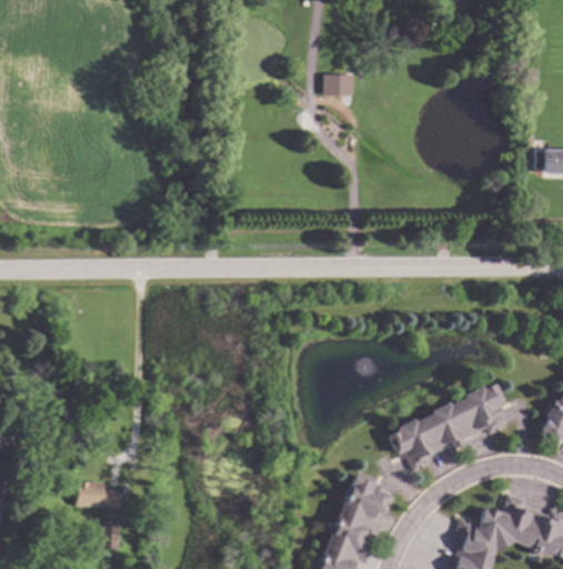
[(369,67),(367,88),(354,87),(354,97),(322,95),(324,75),(343,76),(344,65),(369,67)]
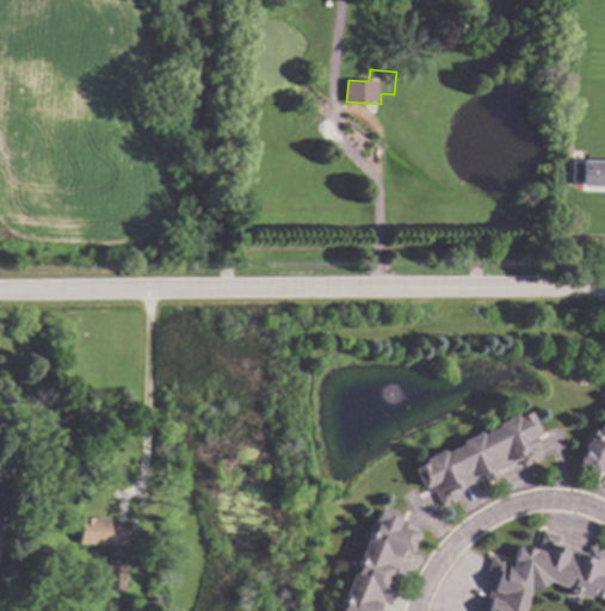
[(604,187),(584,187),(584,181),(574,181),(574,162),(585,162),(585,161),(604,161),(604,187)]
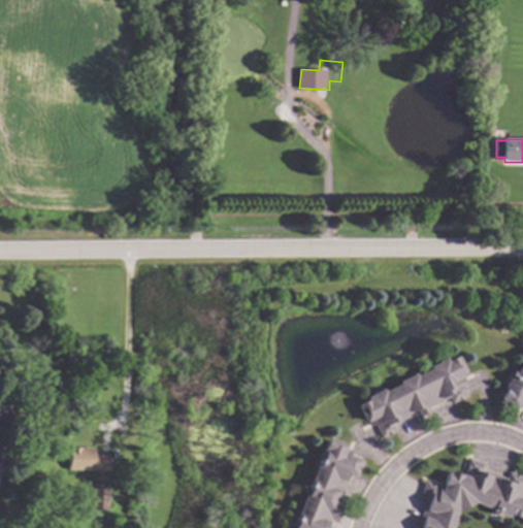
[(470,373),(466,374),(468,377),(469,381),(465,382),(471,395),(472,396),(457,403),(456,403),(453,398),(429,408),(430,410),(423,415),(422,415),(421,414),(398,424),(401,431),(400,431),(385,438),(379,425),(374,426),(372,421),(368,423),(360,405),(370,400),(369,397),(387,389),(388,391),(403,384),(401,382),(420,373),(420,375),(434,369),(432,366),(450,359),(452,362),(463,357),(470,373)]
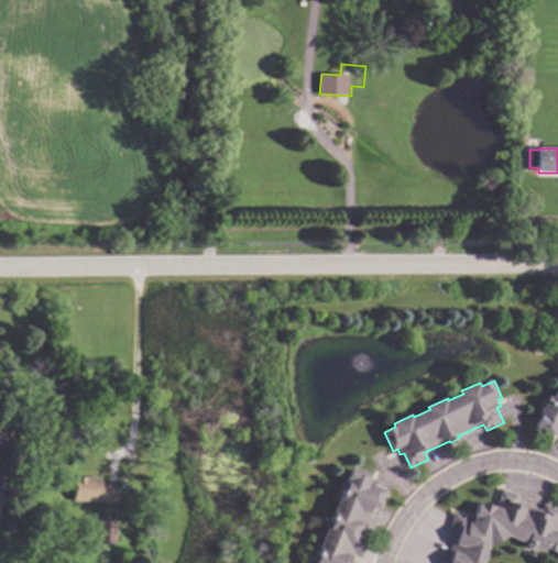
[(557,435),(556,437),(538,427),(545,415),(543,414),(554,395),(557,396),(557,435)]
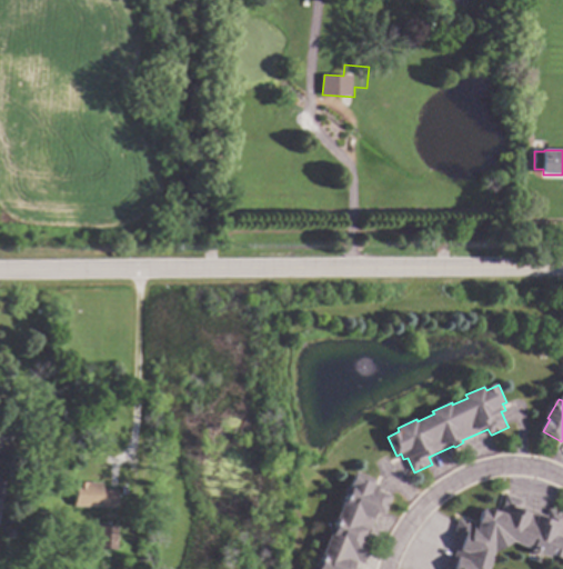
[(18,436),(9,439),(4,428),(13,425),(18,436)]
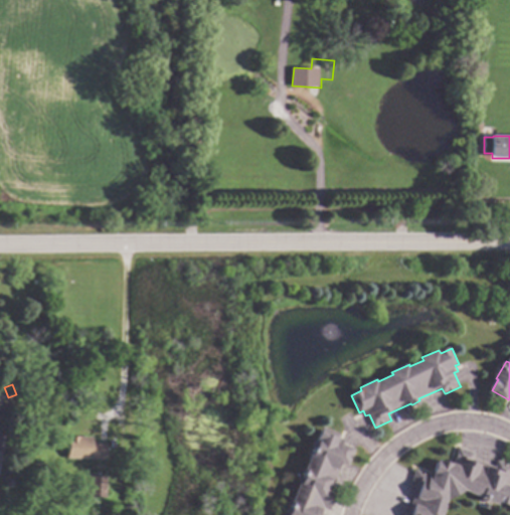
[(0,423),(5,423),(8,423),(7,451),(5,451),(0,451),(0,423)]
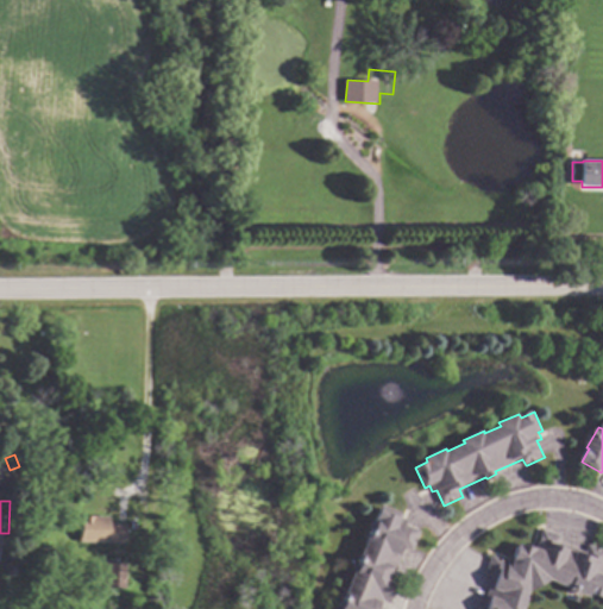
[(404,514),(402,516),(408,520),(409,520),(407,525),(422,531),(424,532),(416,550),(415,551),(409,548),(397,576),(396,577),(391,576),(389,581),(400,585),(399,588),(391,604),(387,602),(383,608),(340,608),(347,595),(346,595),(356,572),(363,556),(362,556),(371,533),(371,534),(378,520),(377,519),(383,504),(404,514)]
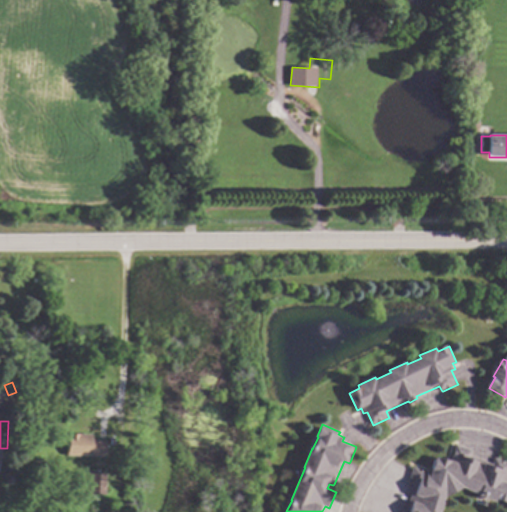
[(95,435),(95,441),(103,442),(108,442),(110,442),(109,457),(68,455),(69,433),(95,435)]
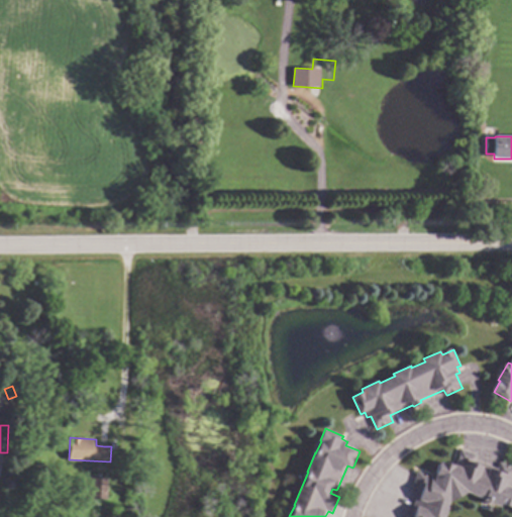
[(466,449),(481,454),(479,461),(501,469),(503,461),(505,462),(511,464),(511,506),(503,504),(502,507),(485,502),(486,498),(469,493),(450,502),(445,516),(404,516),(406,512),(413,515),(420,490),(415,489),(419,474),(419,472),(434,477),(438,462),(442,463),(443,461),(457,466),(464,449),(466,449)]
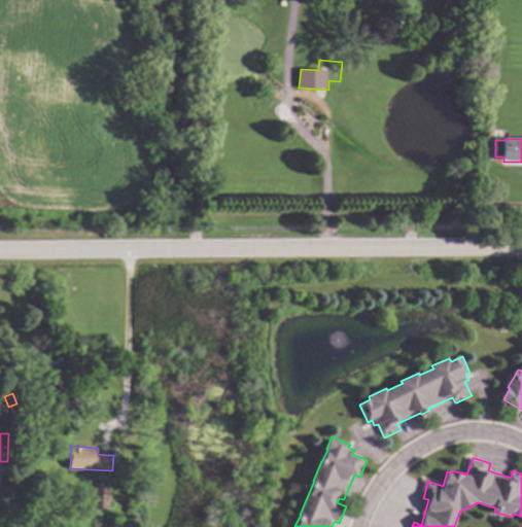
[(21,467),(16,472),(12,469),(16,464),(21,467)]
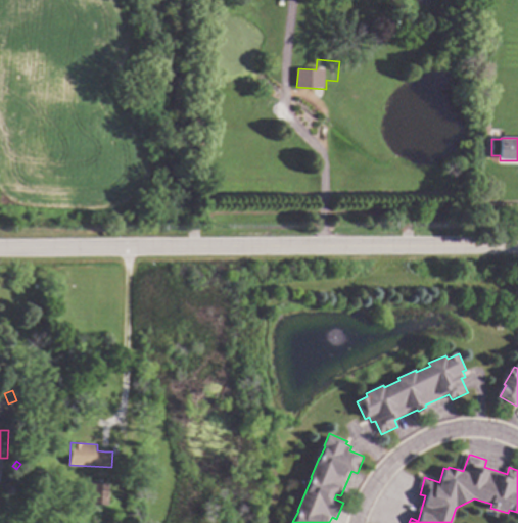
[(111,483),(110,506),(93,505),(94,483),(111,483)]
